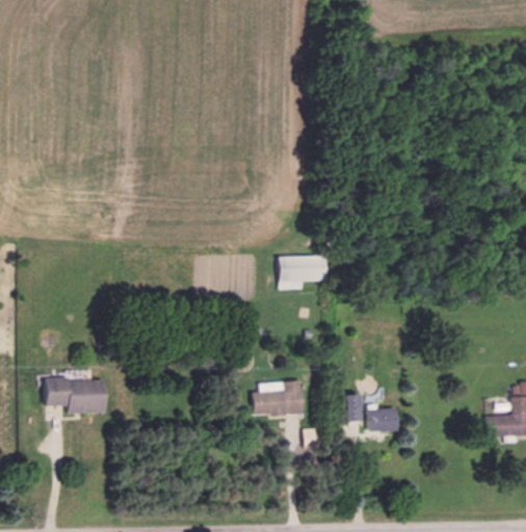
[(279,256),(325,256),(326,281),(304,281),(304,289),(279,289),(279,256)]
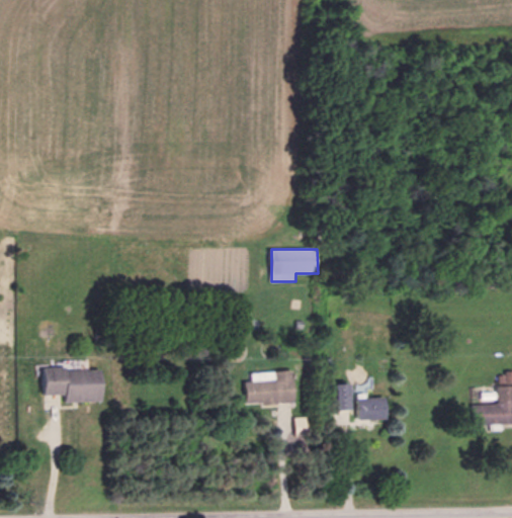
[(46,368),(67,367),(67,371),(103,369),(105,400),(67,402),(66,393),(47,394),(46,368)]
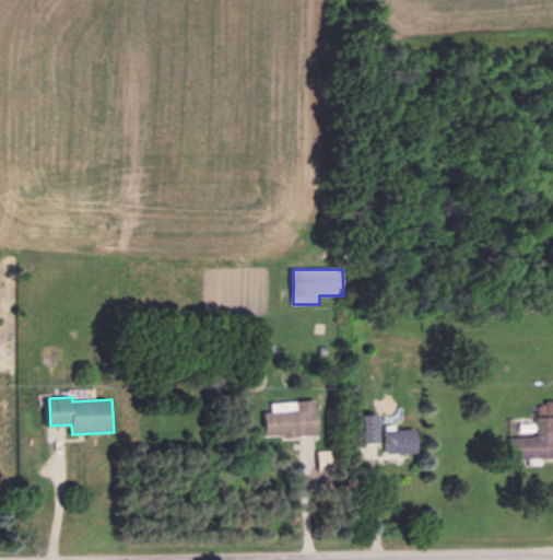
[(265,412),(274,411),(273,403),(316,400),(316,407),(319,407),(321,432),(306,433),(306,435),(292,436),(291,434),(267,436),(265,412)]
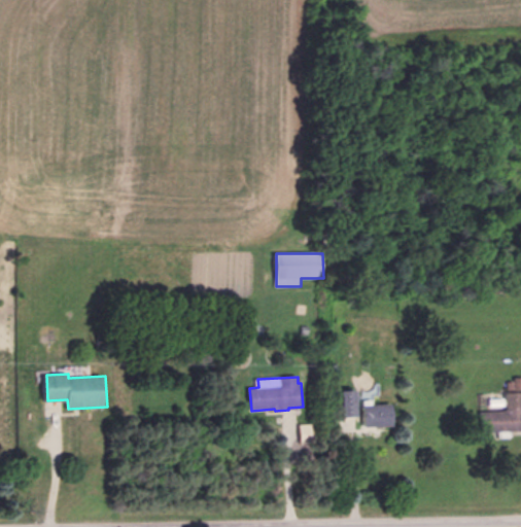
[(340,391),(357,390),(358,415),(341,416),(340,391)]
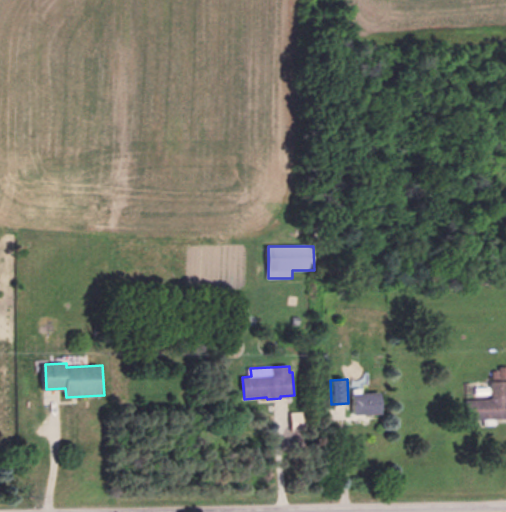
[(494,382),(505,381),(505,418),(470,420),(469,400),(494,400),(494,382)]
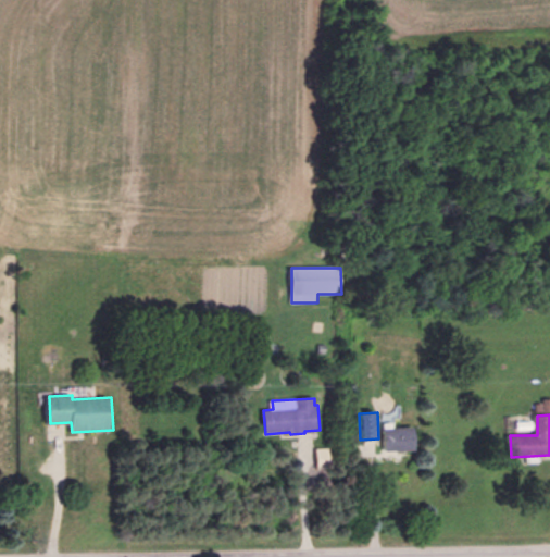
[(385,423),(387,450),(415,448),(414,426),(395,428),(395,422),(385,423)]
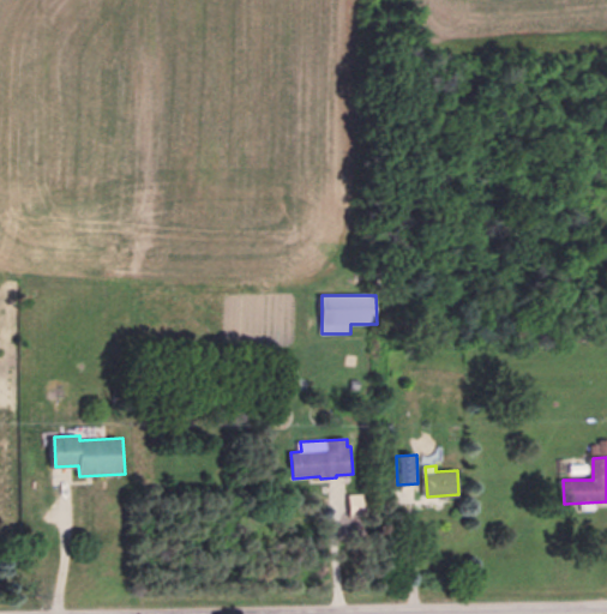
[(352,517),(368,515),(366,493),(349,494),(352,517)]
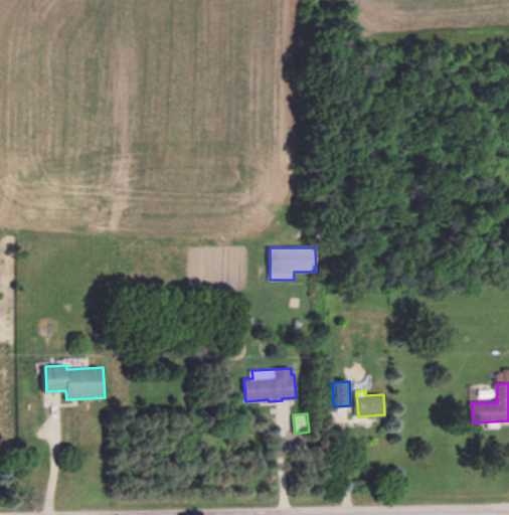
All buildings are outlined.
